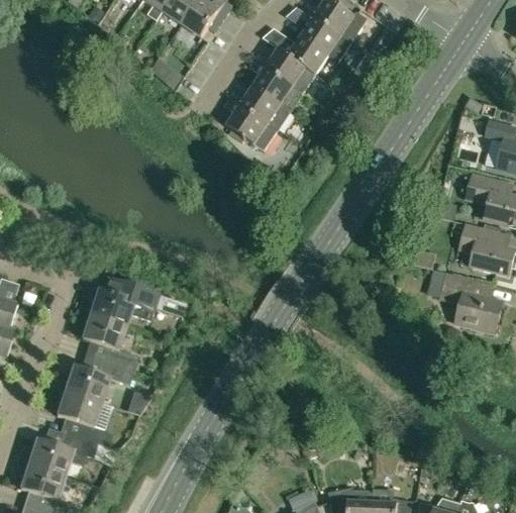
[(162,11),(169,0),(141,0),(136,6),(156,19),(162,11)]
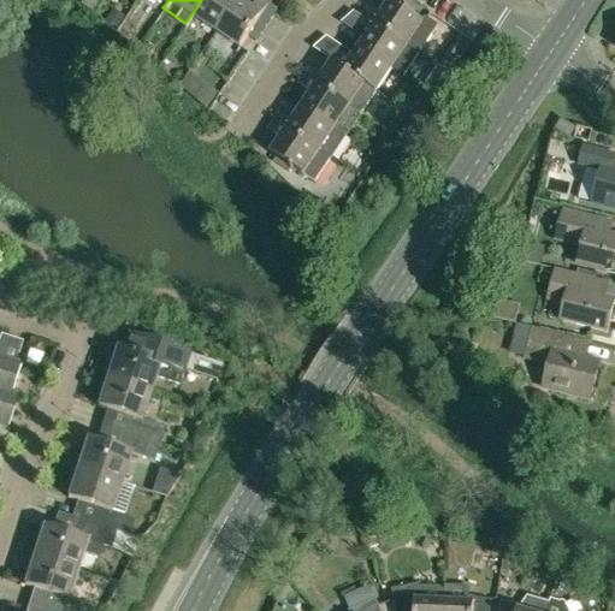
[(216,28),(235,0),(201,0),(193,13),(216,28)]
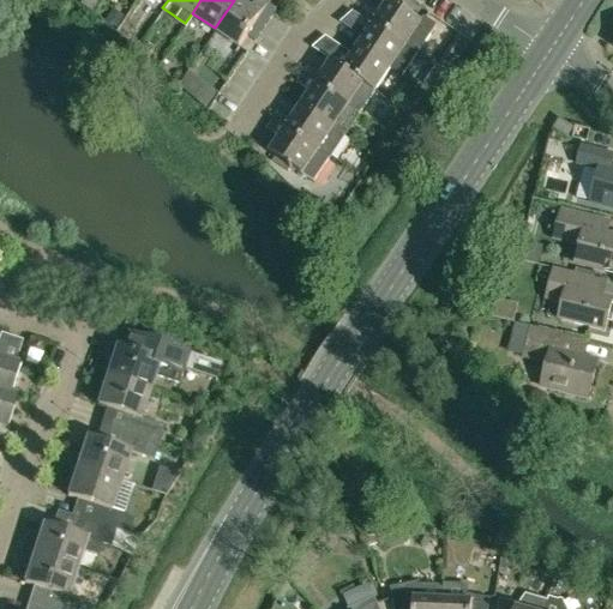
[(234,0),(215,28),(238,43),(268,0),(254,0),(251,6),(242,0),(234,0)]
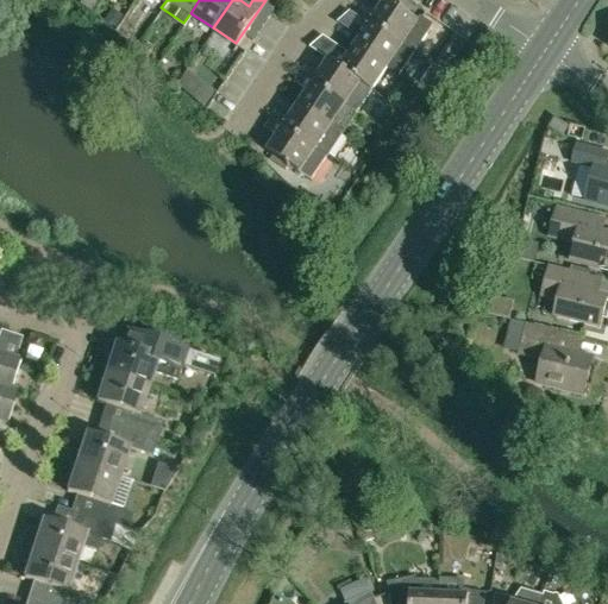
[(419,12),(415,17),(390,0),(382,0),(375,12),(363,4),(357,12),(413,49),(432,21),(419,12)]
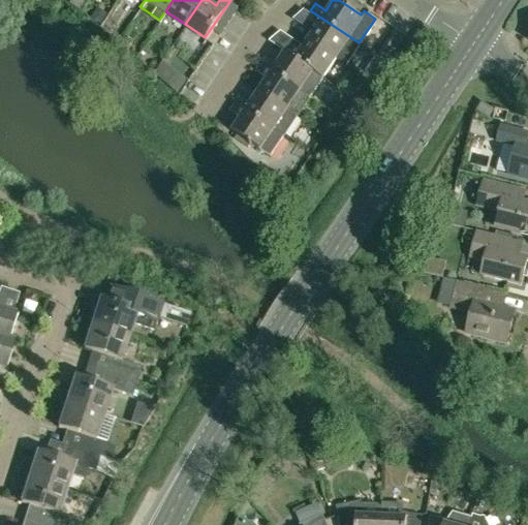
[(345,62),(359,42),(310,10),(306,18),(316,25),(308,37),(335,56),(345,62)]
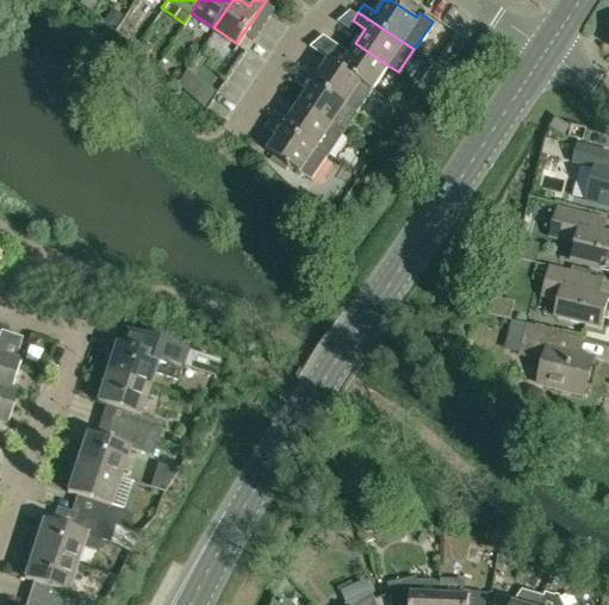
[(454,32),(449,41),(460,48),(465,39),(454,32)]
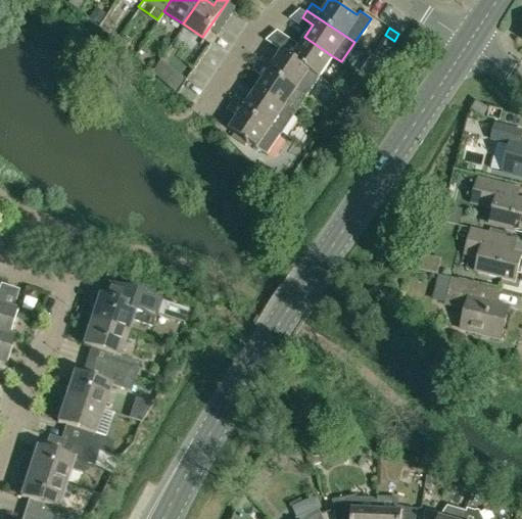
[(117,40),(125,45),(131,36),(123,31),(117,40)]
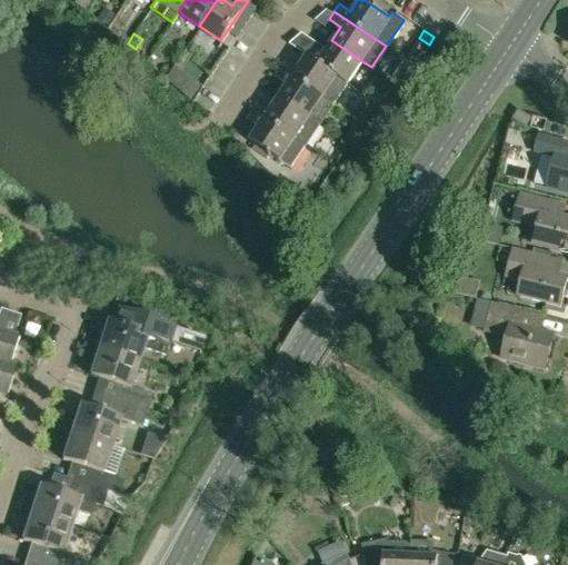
[(346,82),(360,60),(331,40),(322,53),(310,46),(306,53),(336,73),(335,75),(346,82)]
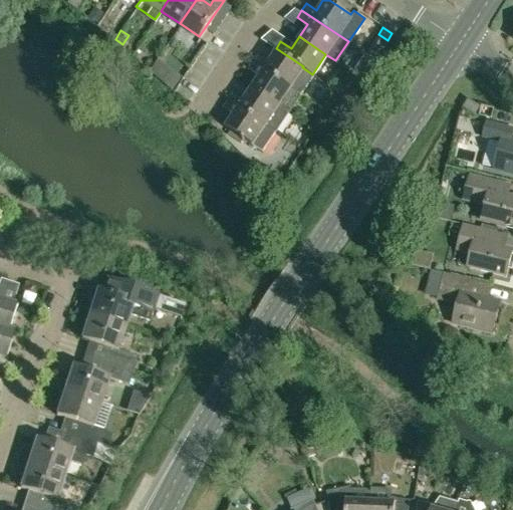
[(300,92),(312,74),(302,67),(303,66),(276,48),(268,60),(258,53),(253,60),(300,92)]
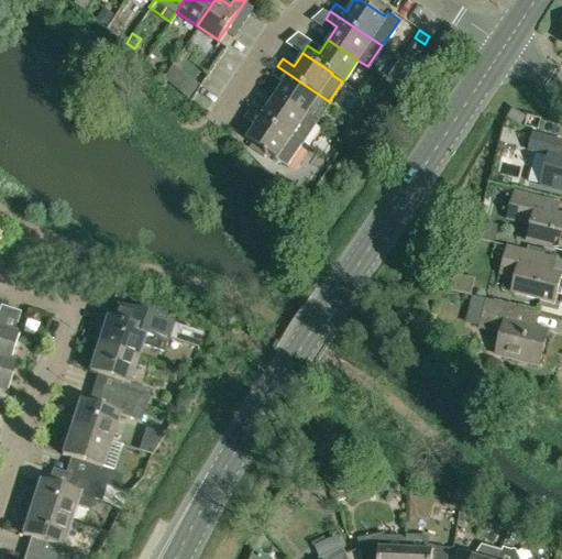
[(315,122),(329,101),(277,66),(273,74),(284,81),(274,95),(315,122)]
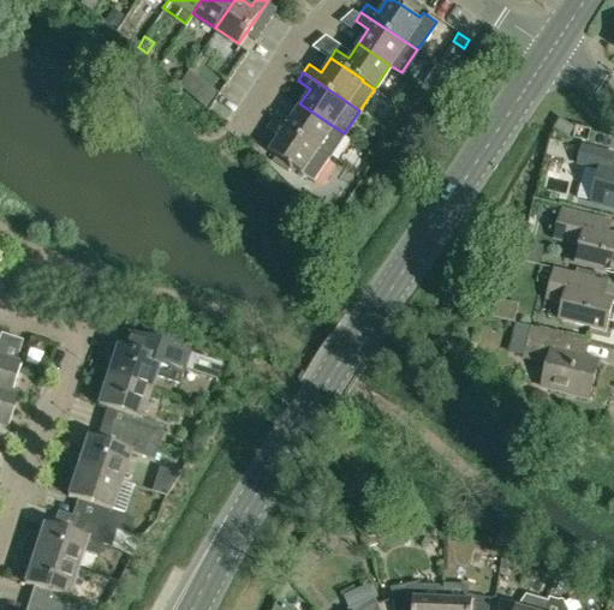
[(425,106),(412,97),(405,108),(418,117),(425,106)]
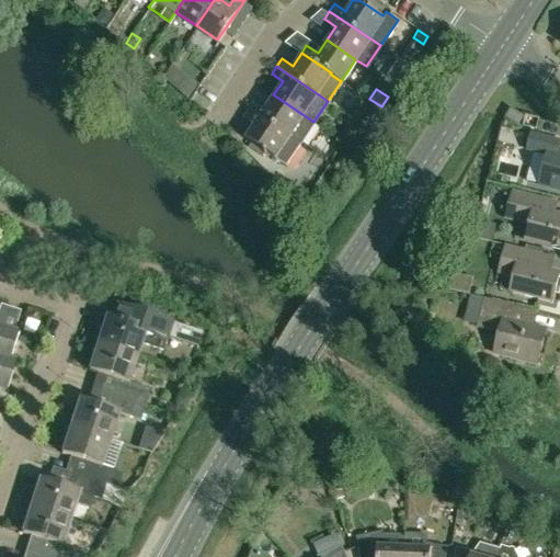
[(300,141),(313,122),(273,94),(264,108),(253,100),(249,108),(300,141)]
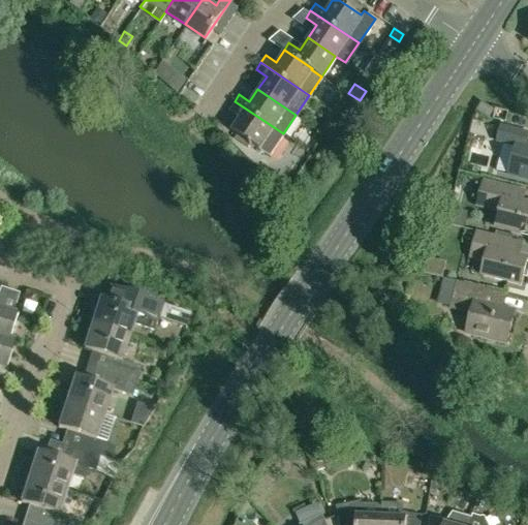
[(480,99),(475,107),(488,116),(493,106),(480,99)]
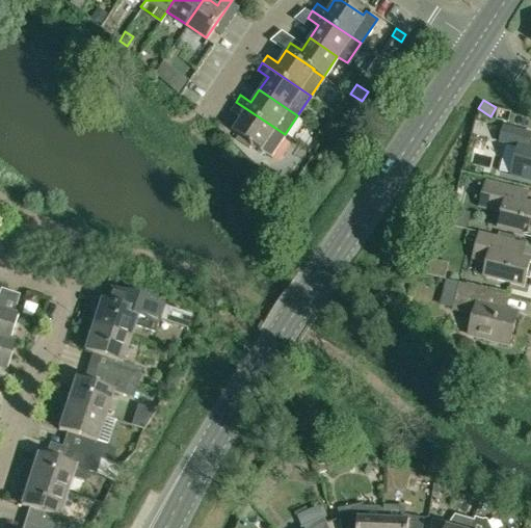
[(270,155),(285,134),(236,102),(231,109),(241,116),(233,129),(270,155)]
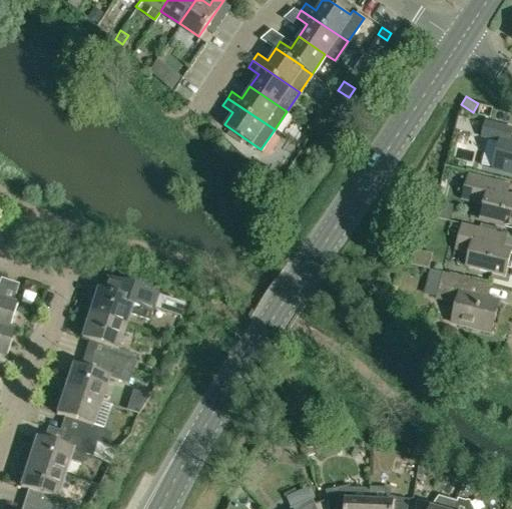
[(511,170),(511,137),(509,137),(511,126),(511,125),(485,119),(481,134),(488,136),(481,161),(493,164),(492,166),(511,170)]
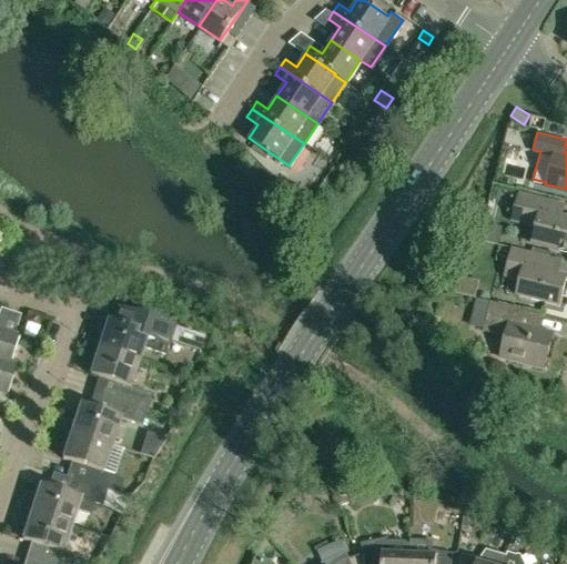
[(518,191),(512,218),(536,224),(532,241),(566,249),(566,217),(549,213),(553,200),(518,191)]
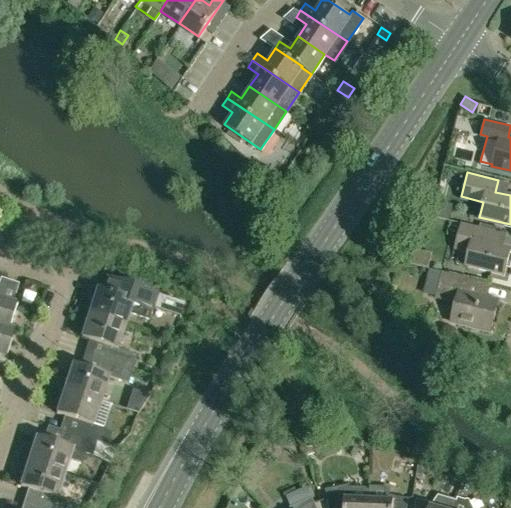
[(493,228),(488,227),(461,220),(454,247),(468,250),(464,263),(503,273),(510,247),(489,242),(493,228)]
